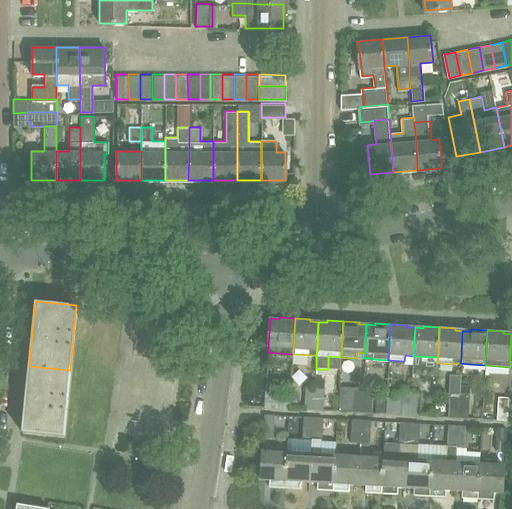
[(29,366),(23,431),(64,435),(70,370),(29,366)]
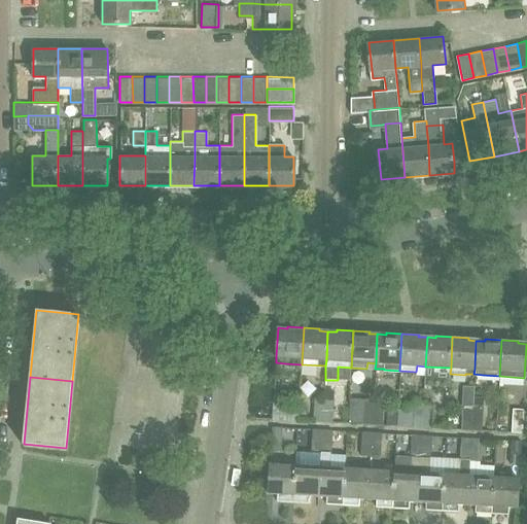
[(473,395),(472,406),(471,429),(482,430),(484,395),(473,395)]
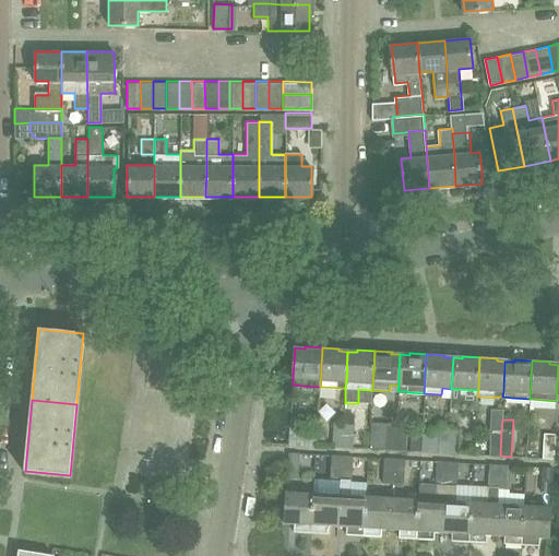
[(333,421),(332,446),(342,447),(344,421),(333,421)]
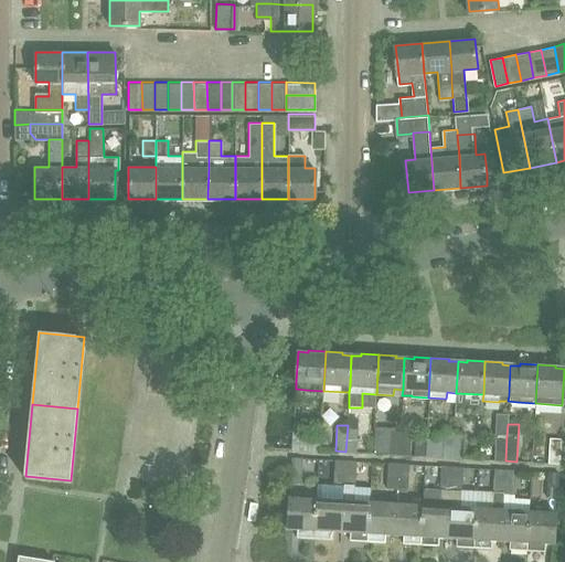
[(345,452),(356,452),(358,426),(348,425),(345,452)]
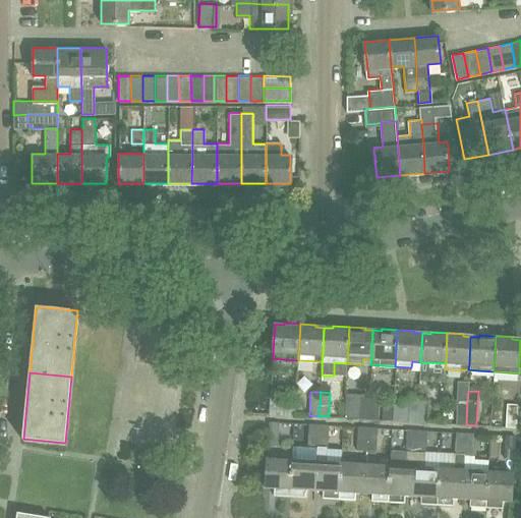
[(369,395),(359,395),(358,418),(367,418),(369,395)]
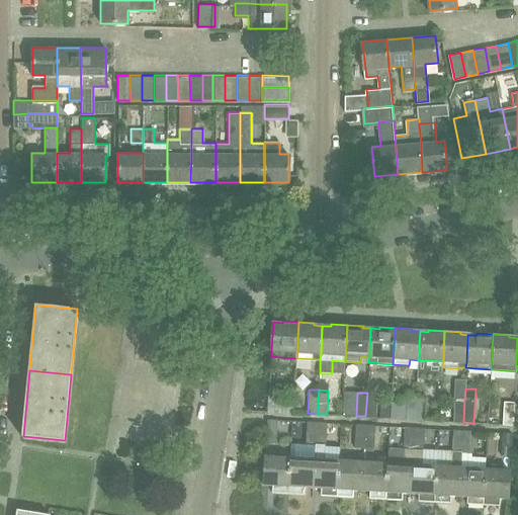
[(377,394),(367,393),(365,416),(376,417),(377,394)]
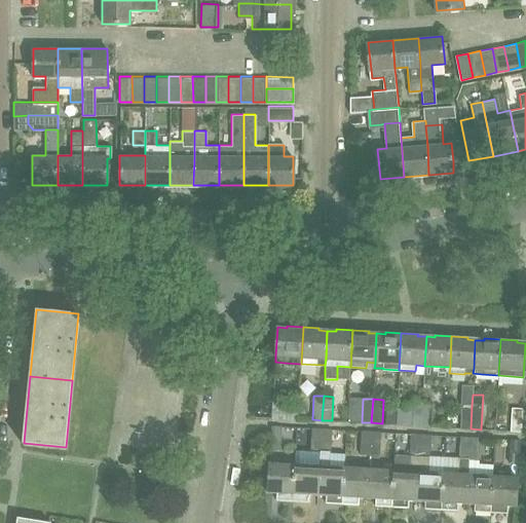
[(273,400),(272,417),(298,418),(298,412),(298,402),(273,400)]
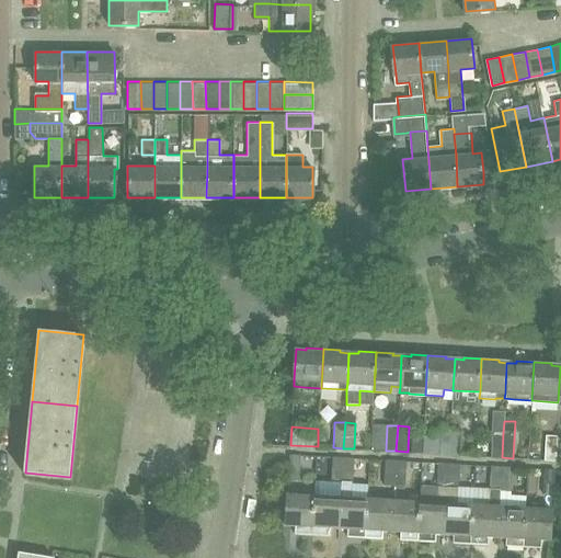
[(438,454),(449,454),(450,431),(439,430),(438,454)]
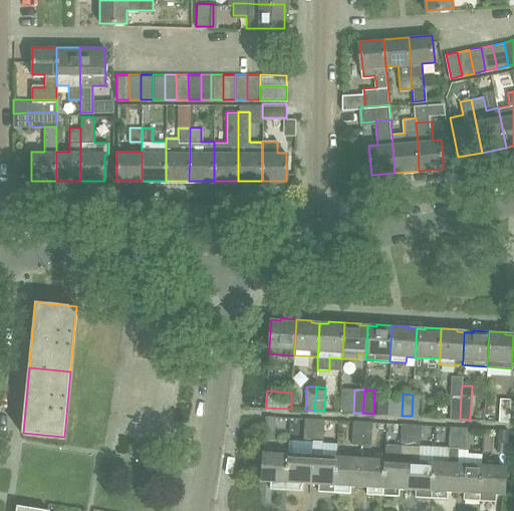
[(413,395),(412,416),(422,417),(423,395),(413,395)]
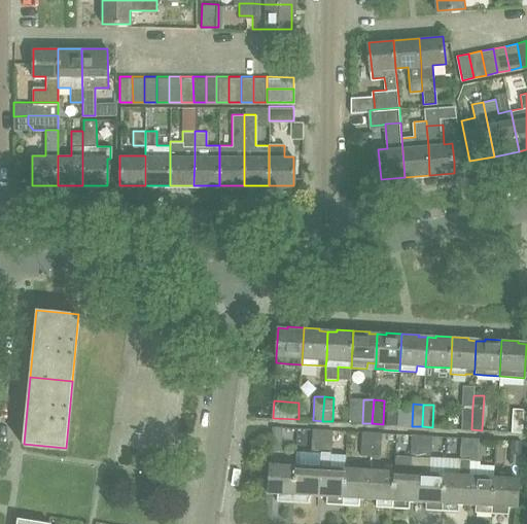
[(462,405),(461,428),(471,429),(472,406),(462,405)]
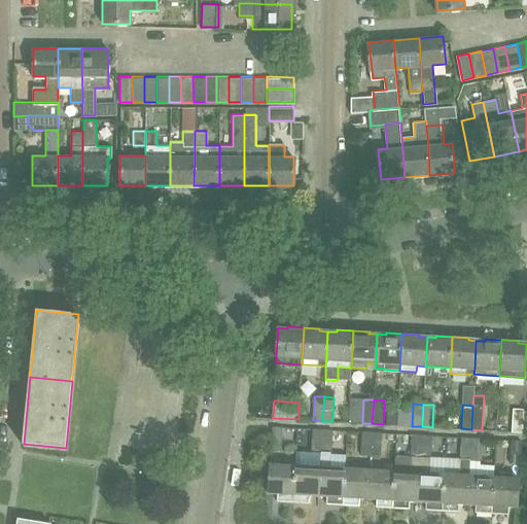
[(397,412),(397,425),(408,425),(409,411),(409,408),(398,407),(397,412)]
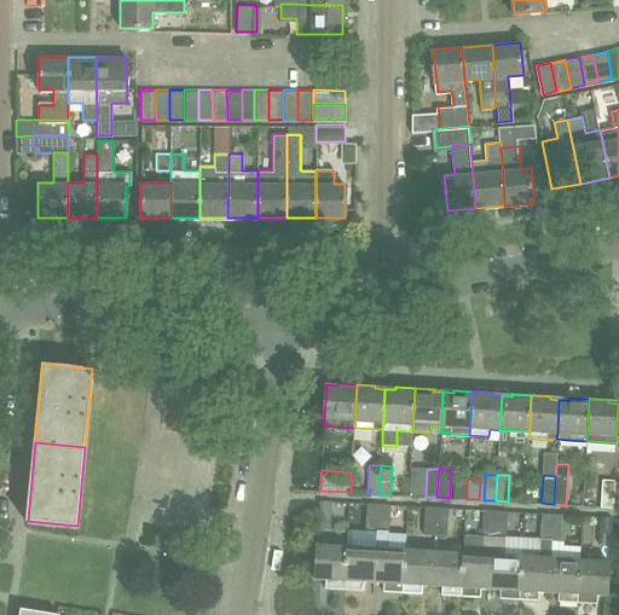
[(602,480),(601,506),(612,508),(614,480),(602,480)]
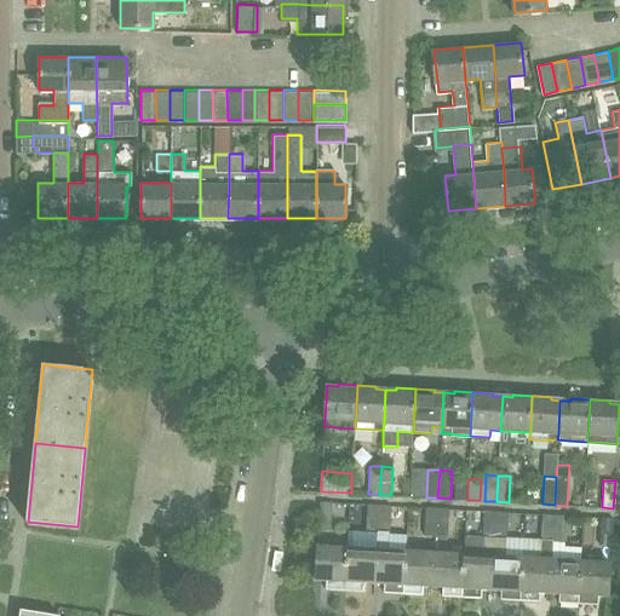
[(468,500),(468,484),(454,484),(454,499),(468,500)]
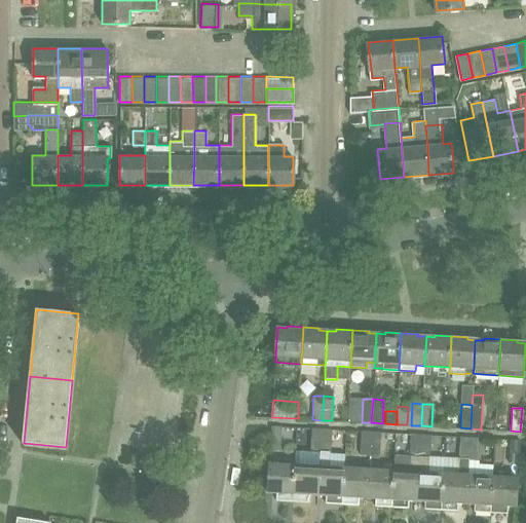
[(446,416),(445,427),(457,427),(457,416),(446,416)]
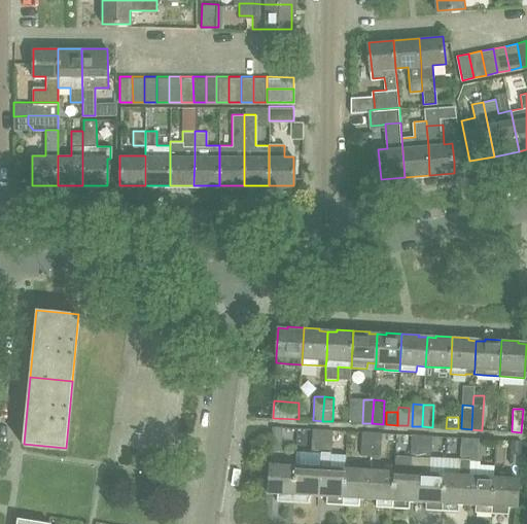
[(281,450),(282,427),(272,426),(271,449),(281,450)]
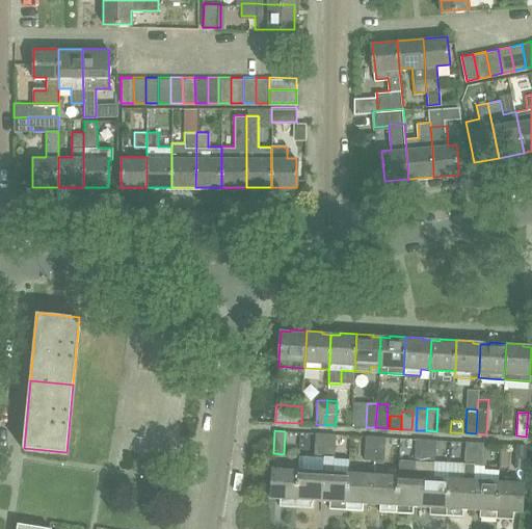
[(324,433),(315,432),(314,456),(323,456),(324,433)]
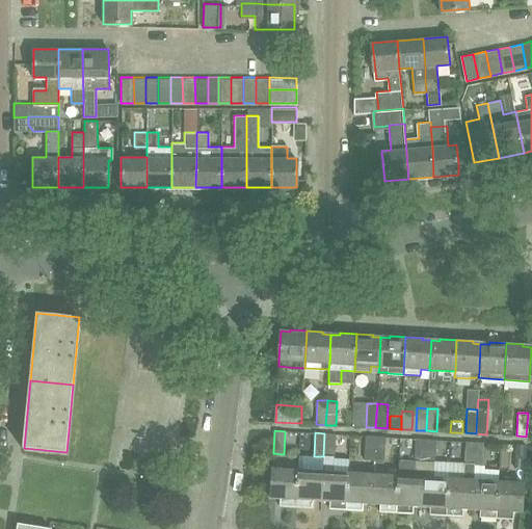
[(323,472),(321,500),(330,501),(330,507),(347,508),(348,474),(349,455),(334,454),(335,433),(324,433),(323,456),(323,457),(323,472)]
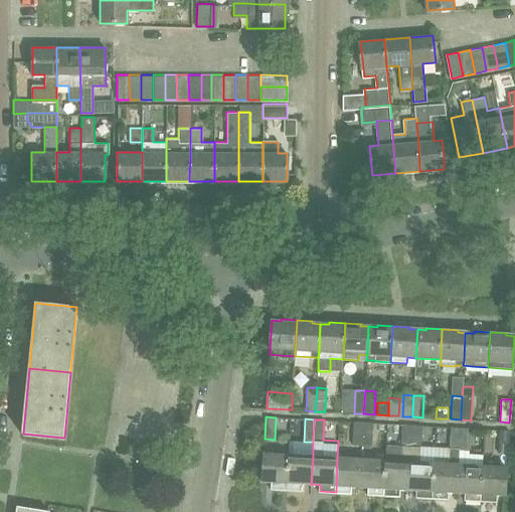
[(363,421),(353,421),(352,444),(362,444),(363,421)]
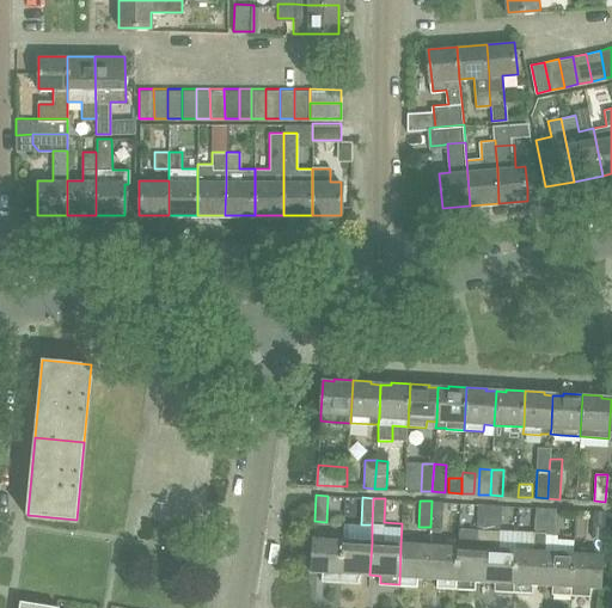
[(442,502),(432,501),(430,527),(441,527),(442,502)]
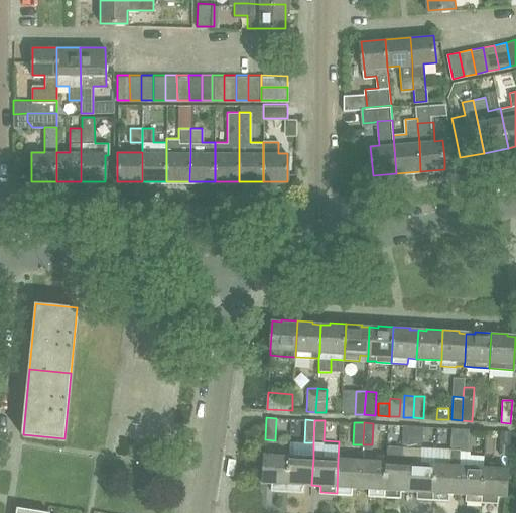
[(401,491),(409,491),(412,425),(403,424),(401,463),(387,463),(385,496),(400,497),(401,491)]
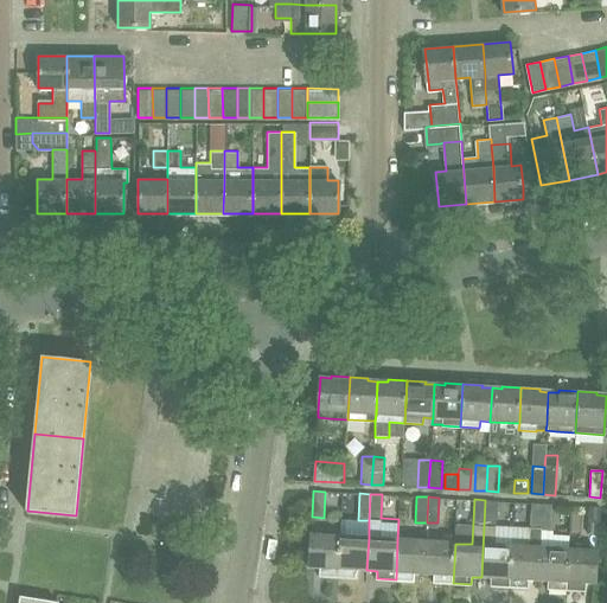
[(497,500),(485,500),(481,577),(491,578),(491,585),(510,587),(512,546),(494,545),(497,500)]
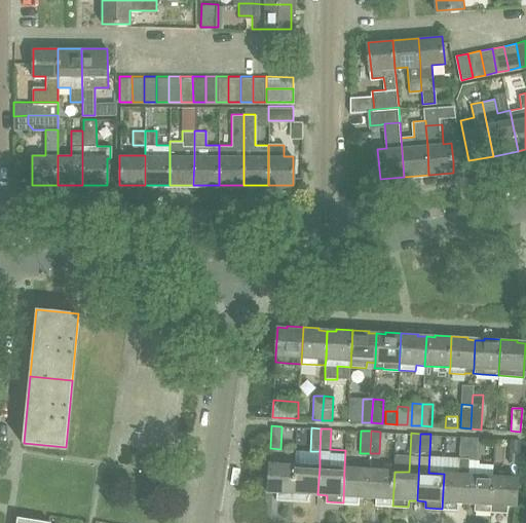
[(458,503),(466,503),(467,475),(468,459),(471,437),(460,436),(458,475),(444,474),(442,509),(457,510),(458,503)]
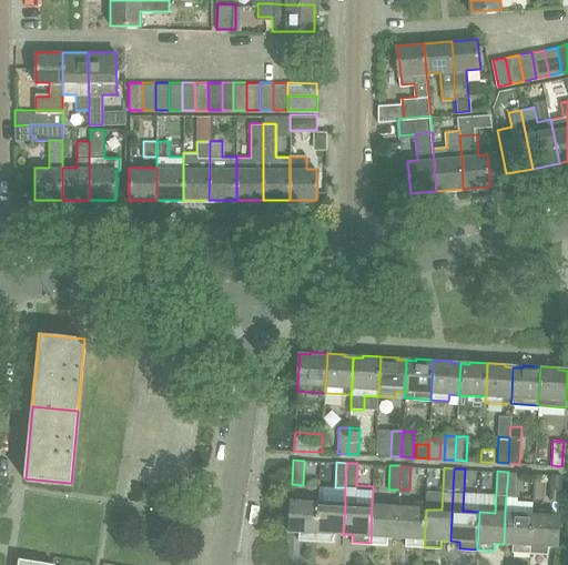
[(517,472),(508,472),(506,496),(516,496),(517,472)]
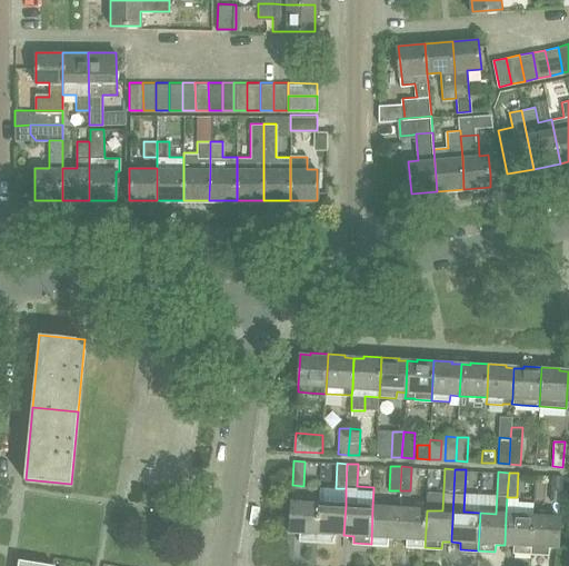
[(550,500),(561,500),(562,476),(551,475),(550,500)]
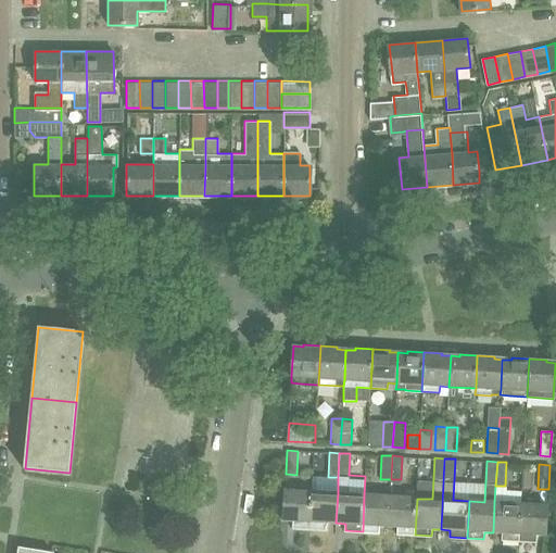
[(292,528),(310,529),(312,492),(285,490),(283,519),(293,520),(292,528)]
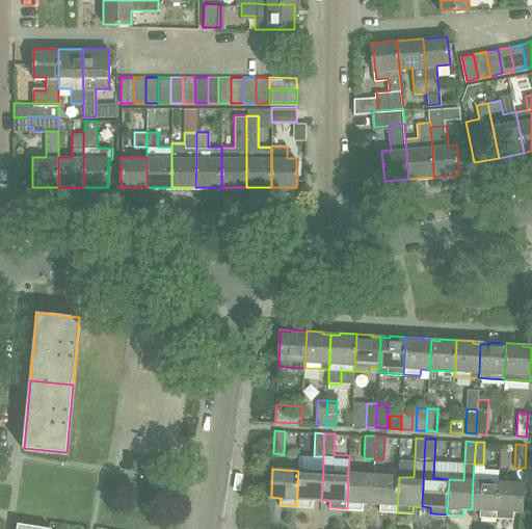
[(323,472),(298,471),(296,506),(313,507),(313,500),(321,500),(323,472)]
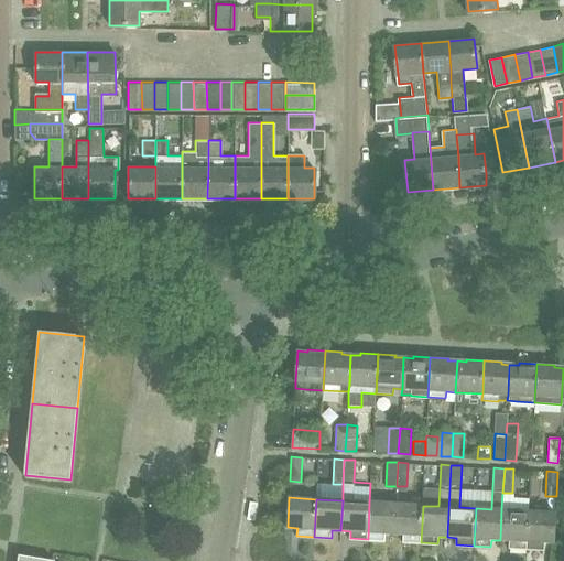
[(384,533),(393,535),(396,504),(369,503),(368,539),(383,540),(384,533)]
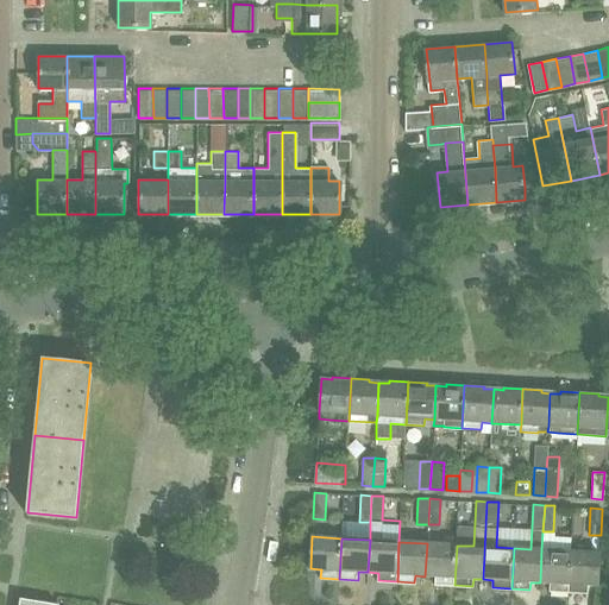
[(427,543),(425,577),(435,577),(434,584),(454,585),(457,546),(427,543)]
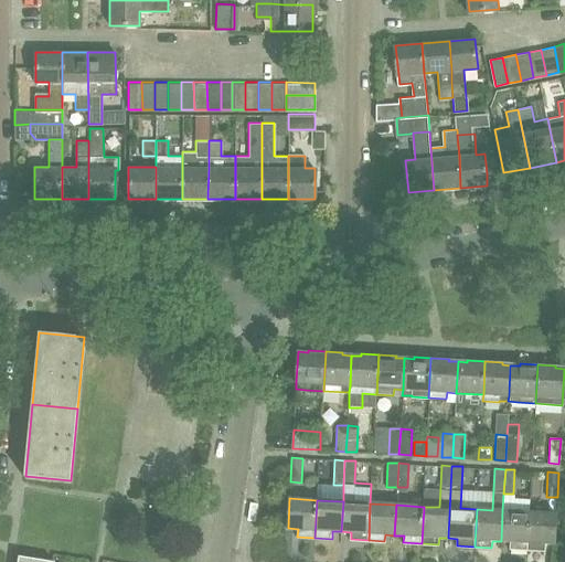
[(510,549),(528,550),(530,512),(502,510),(501,541),(511,542),(510,549)]
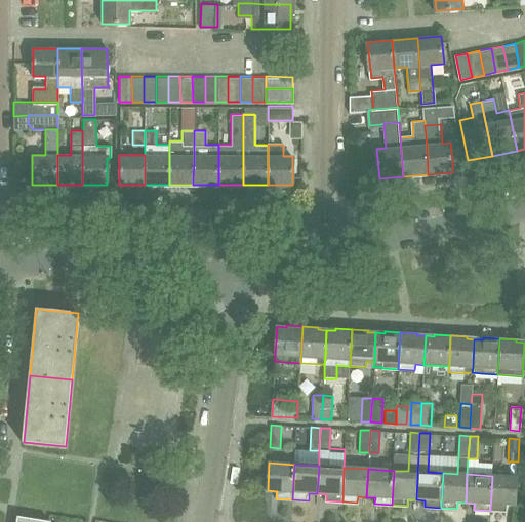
[(517,478),(492,476),(490,511),(506,512),(507,506),(515,506),(517,478)]
